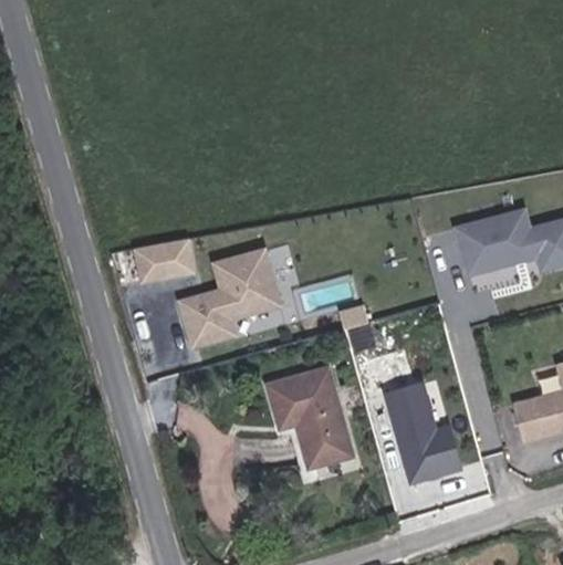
[(525,206),(451,226),(465,278),(533,260),(538,275),(562,268),(562,216),(530,225),(525,206)]
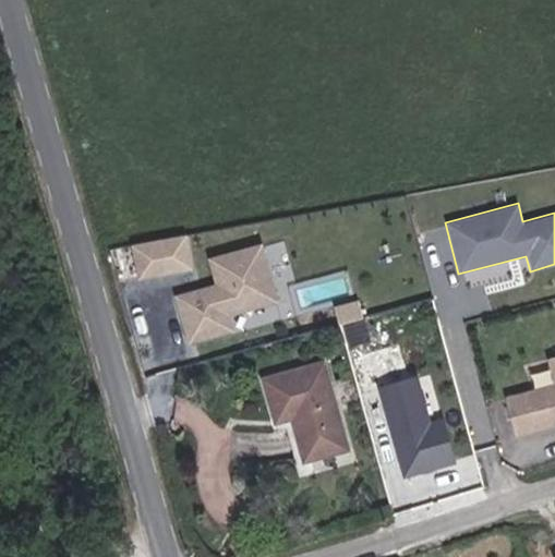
[(190,271),(183,235),(129,245),(135,281),(190,271)]
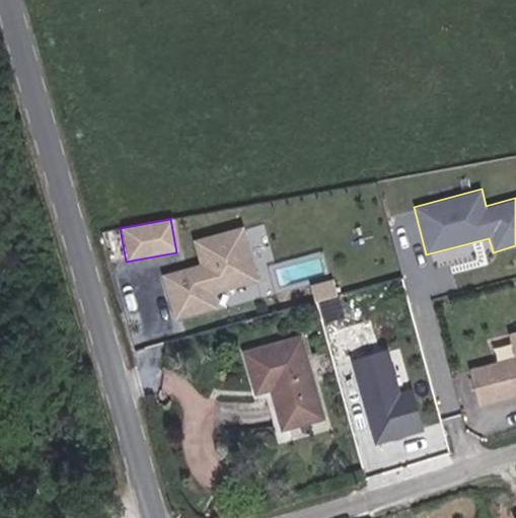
[(256,283),(240,228),(190,242),(197,266),(159,276),(172,321),(217,308),(213,295),(256,283)]
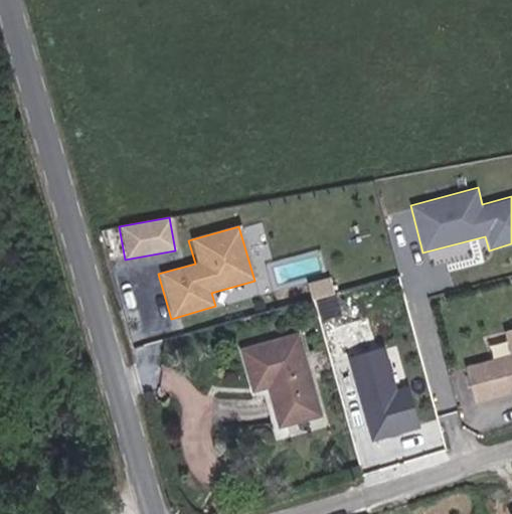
[(309,330),(253,342),(265,386),(276,383),(287,427),(331,415),(309,330)]
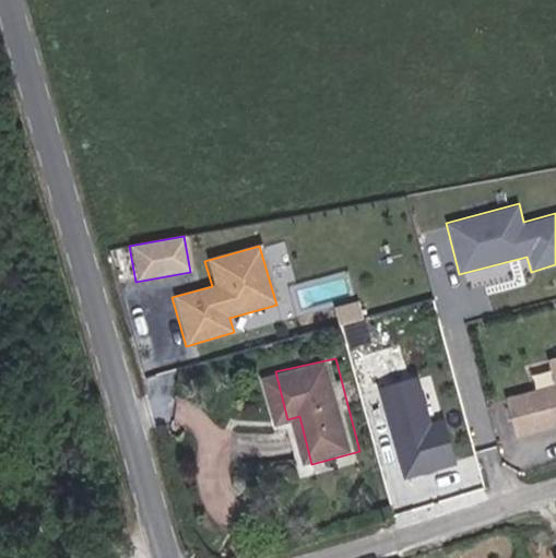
[(555,383),(504,398),(515,438),(555,426),(555,358),(548,361),(555,383)]
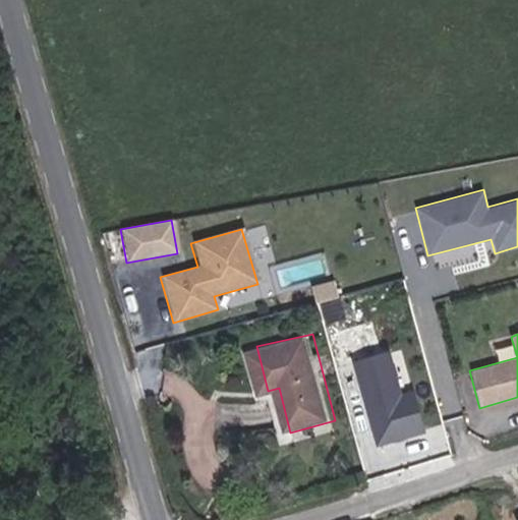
[(388,351),(351,361),(378,449),(425,435),(412,390),(401,393),(388,351)]
